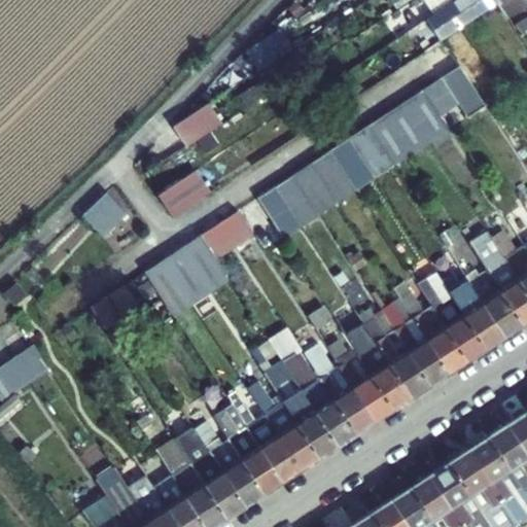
[(451,0),(453,1),(454,0),(423,0),(429,8),(442,0),(451,0)]
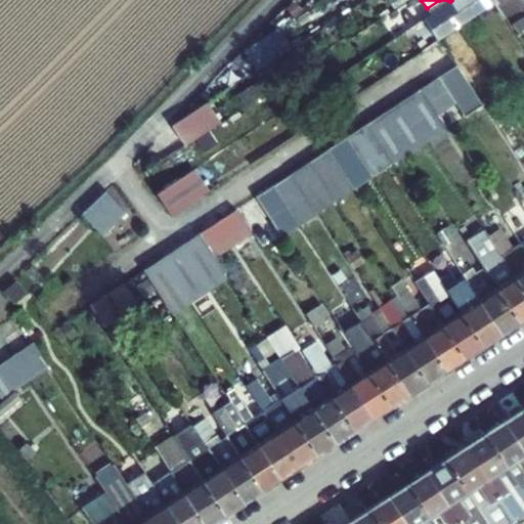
[(437,41),(493,3),(498,0),(451,0),(450,1),(424,19),(437,41)]
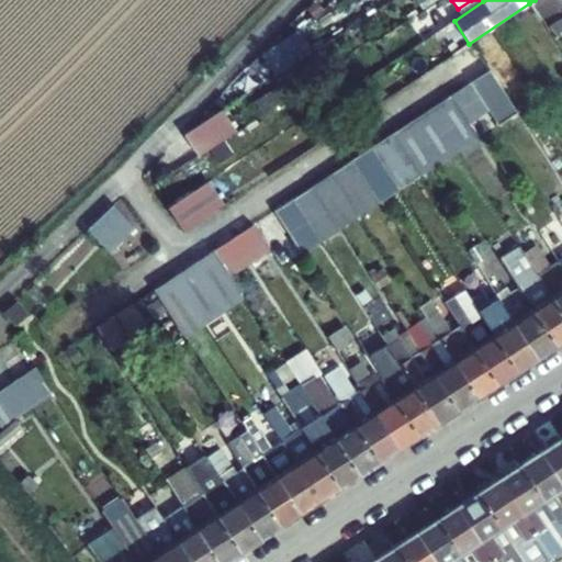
[(540,19),(561,3),(561,0),(535,0),(529,3),(540,19)]
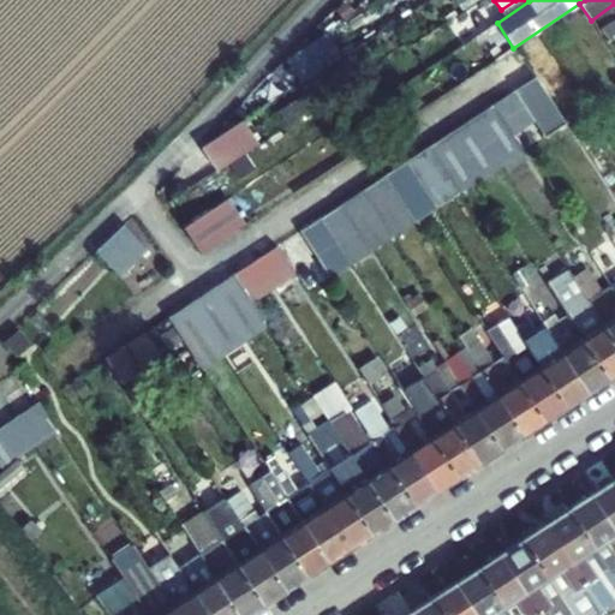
[(297,60),(308,76),(338,57),(328,41),(297,60)]
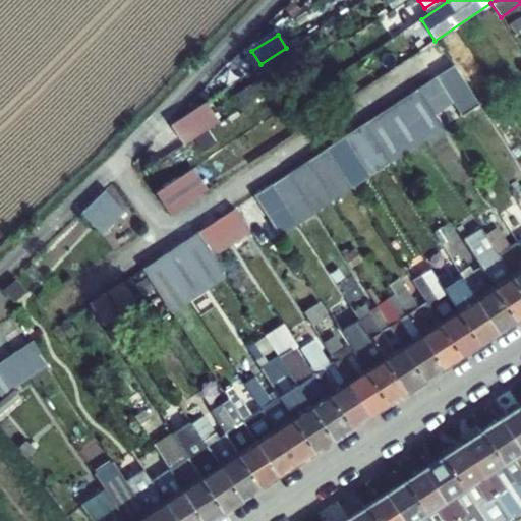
[(436,76),(417,88),(435,114),(453,102),(436,76)]
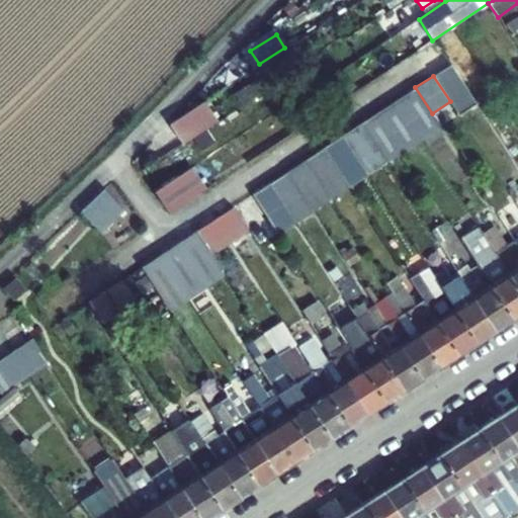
[(415,87),(397,99),(423,139),(427,146),(445,134),(432,113),(415,87)]
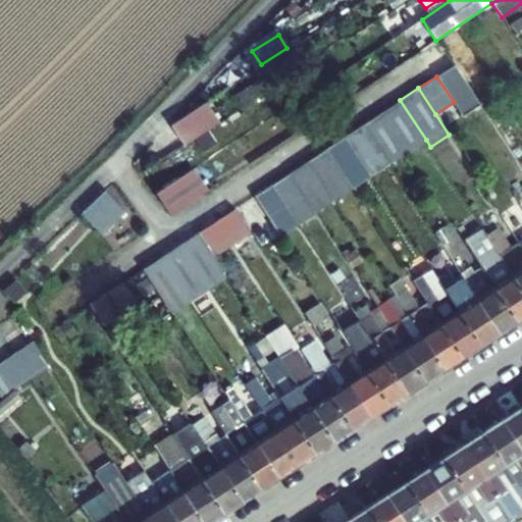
[(400,100),(382,112),(408,152),(426,140),(400,100)]
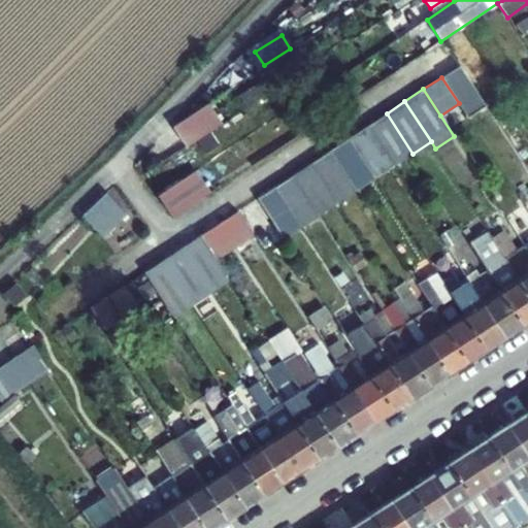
[(173,127),(187,146),(222,124),(208,104),(173,127)]
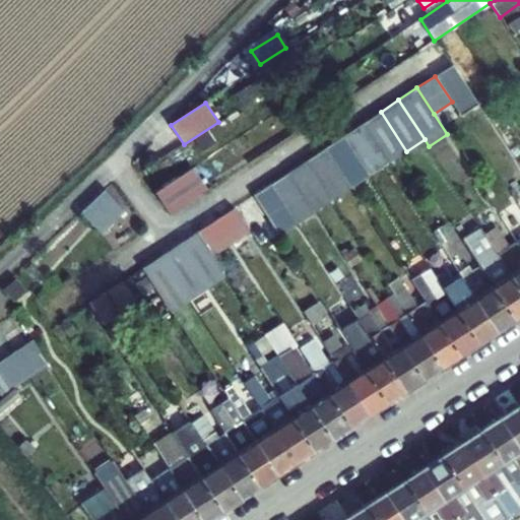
[(381,112),(363,124),(388,164),(406,151),(381,112)]
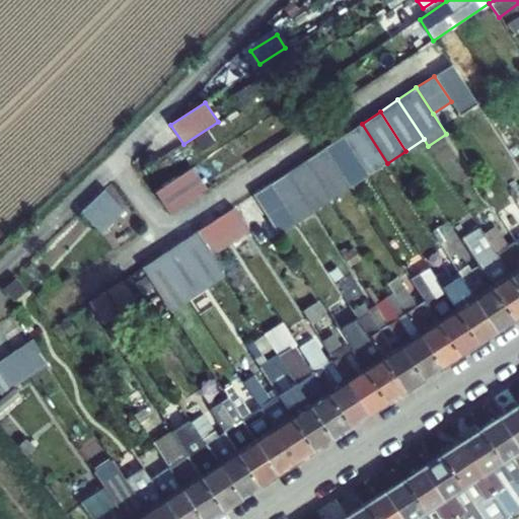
[(387,163),(362,124),(344,136),(369,174),(387,163)]
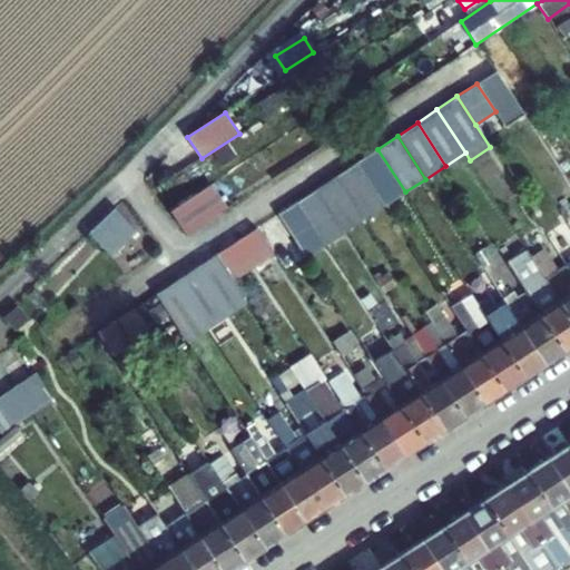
[(405,192),(377,149),(357,161),(385,204),(385,205),(405,192)]
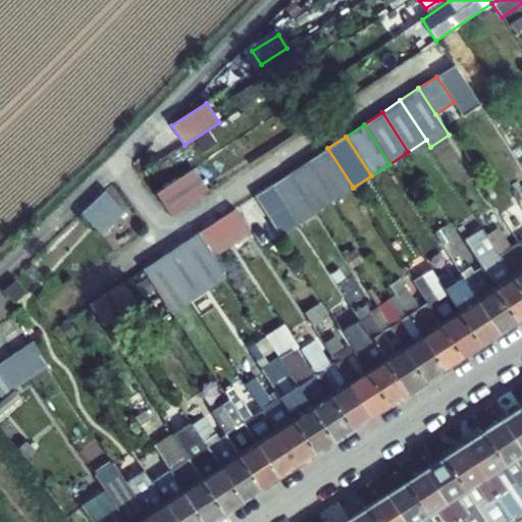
[(327,148),(309,160),(334,199),(353,187),(327,148)]
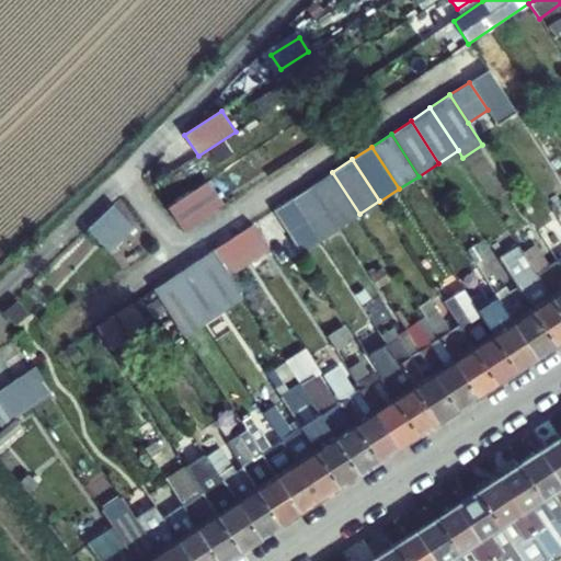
[(312,185),(340,227),(359,215),(359,214),(332,172),(312,185)]
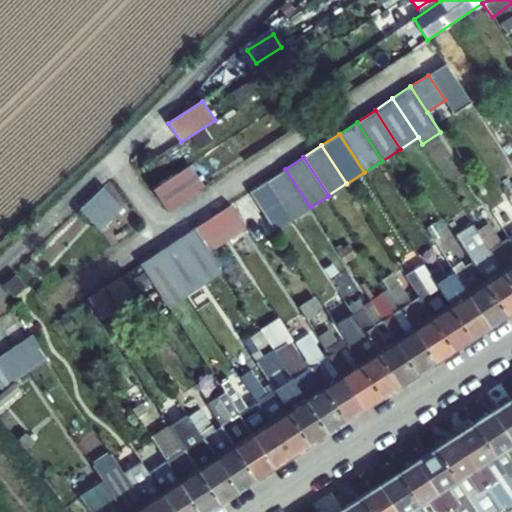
[(188,166),(153,188),(167,210),(202,187),(188,166)]
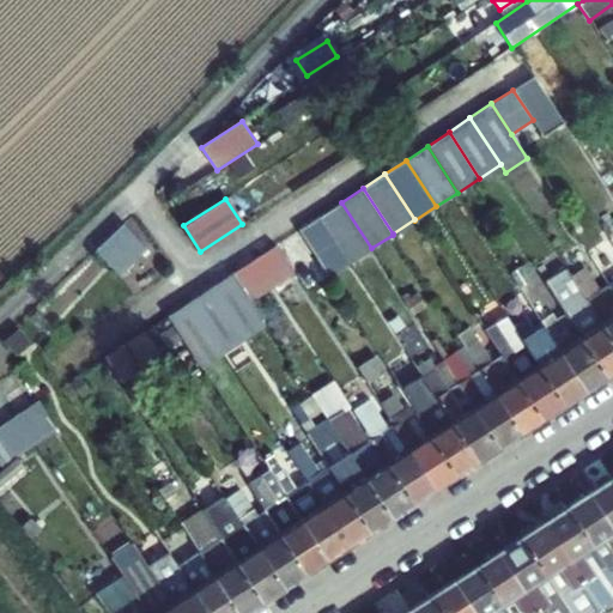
[(341,202),(320,217),(350,262),(371,248),(341,202)]
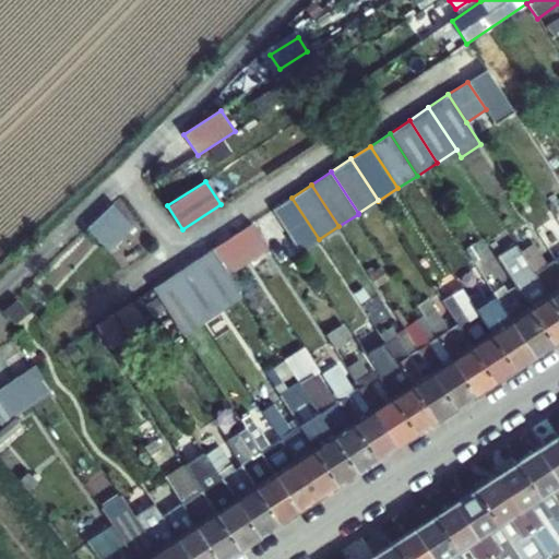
[(319,239),(292,198),(272,211),(299,252),(319,239)]
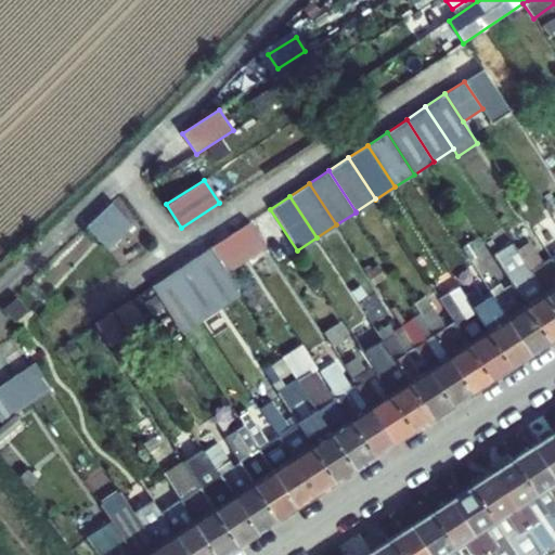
[(113,203),(87,227),(107,248),(132,223),(113,203)]
